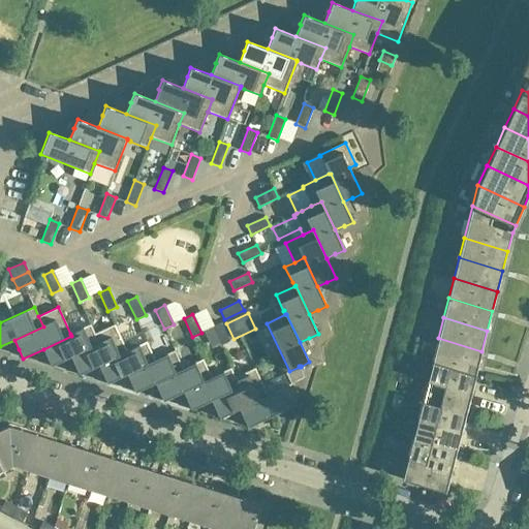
[(229,341),(221,322),(212,328),(220,346),(229,341)]
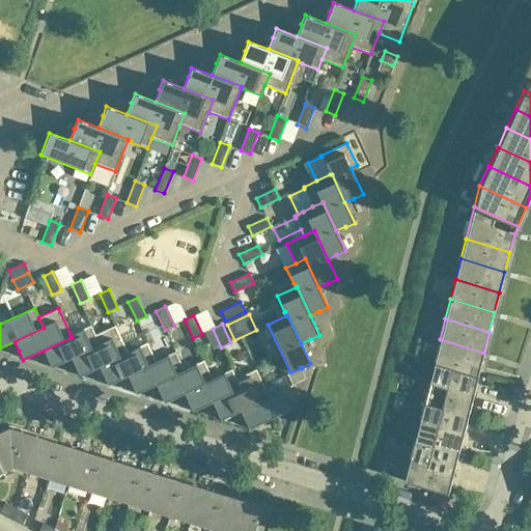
[(100,345),(95,335),(90,326),(75,333),(75,334),(71,335),(72,337),(44,351),(48,359),(47,359),(51,368),(72,359),(100,345)]
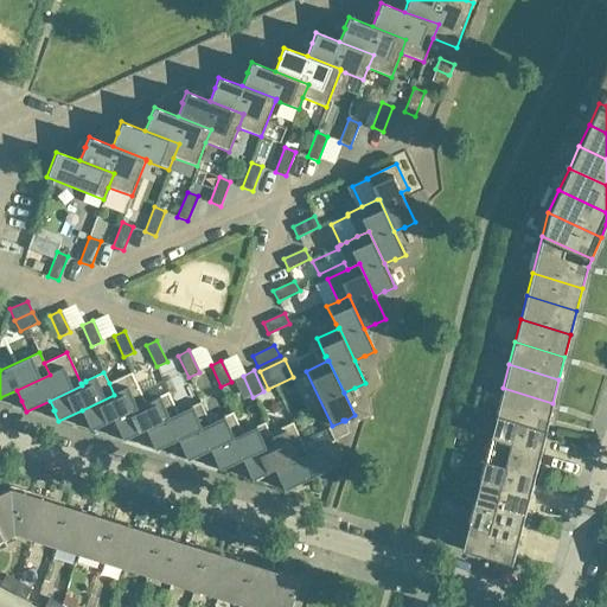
[(146,404),(146,403),(132,372),(109,383),(114,395),(82,410),(87,421),(85,421),(90,432),(114,420),(146,404)]
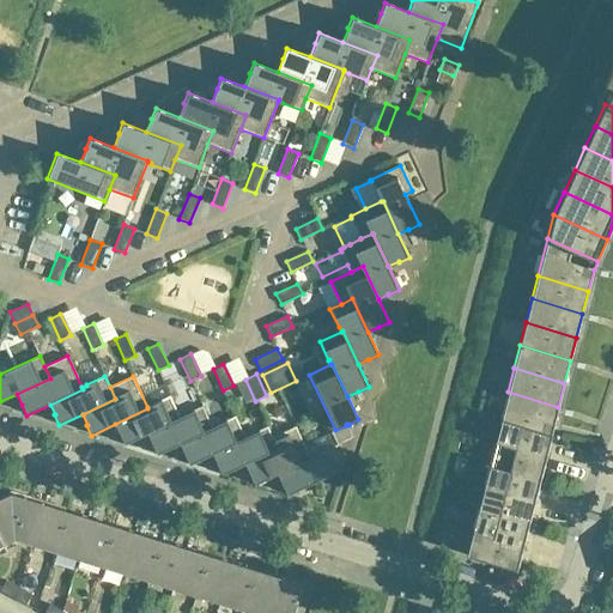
[(552,430),(558,407),(508,392),(502,414),(552,430)]
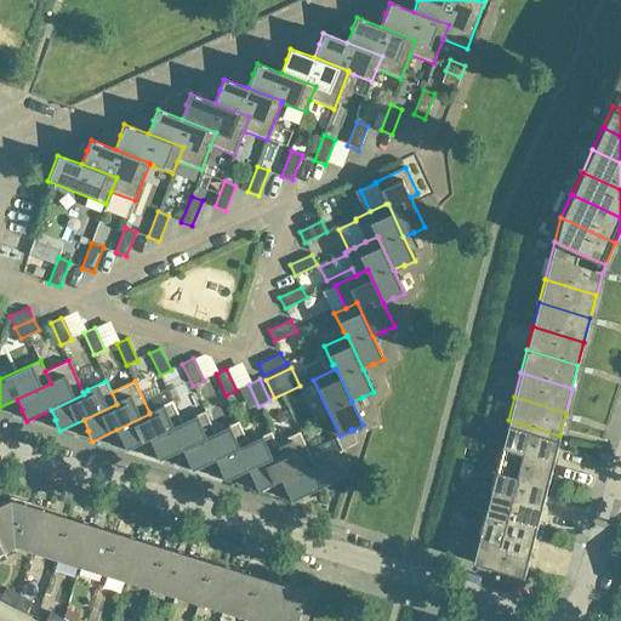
[(183,425),(182,423),(172,402),(153,410),(149,412),(149,414),(117,429),(121,440),(126,451),(149,440),(183,425)]
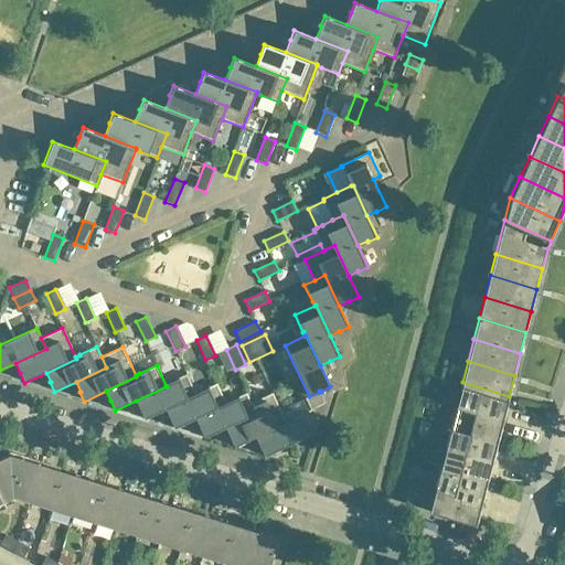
[(196,395),(195,394),(187,374),(169,383),(170,383),(166,385),(167,386),(136,401),(140,409),(140,411),(145,419),(166,409),(196,395)]
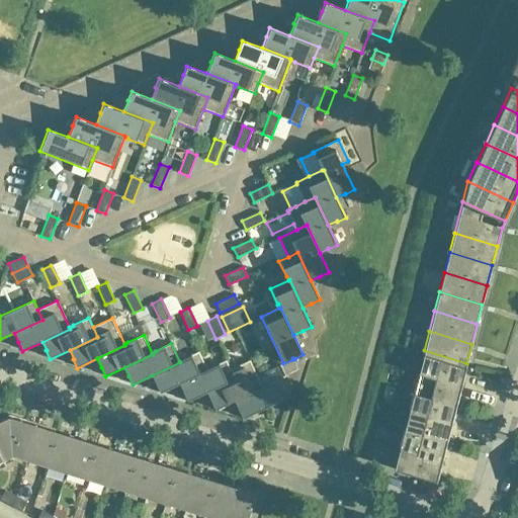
[(465,367),(466,363),(424,350),(419,370),(461,383),(464,371),(466,372),(467,368),(465,367)]
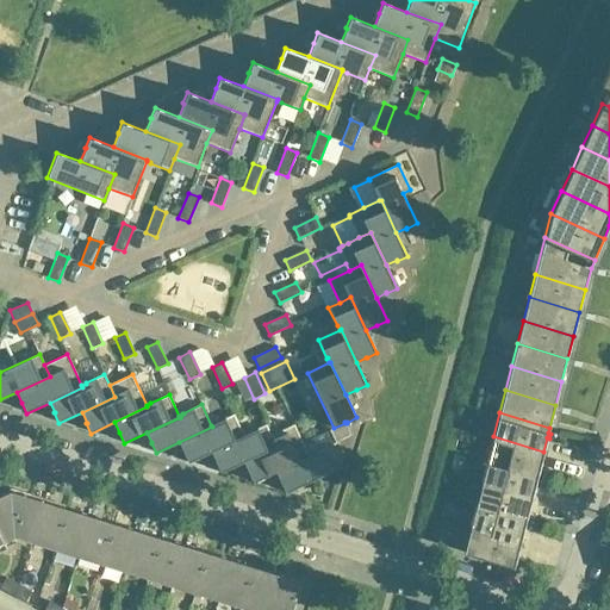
[(244,437),(243,436),(234,415),(216,423),(211,425),(212,427),(179,442),(184,453),(188,464),(211,453),(244,437)]
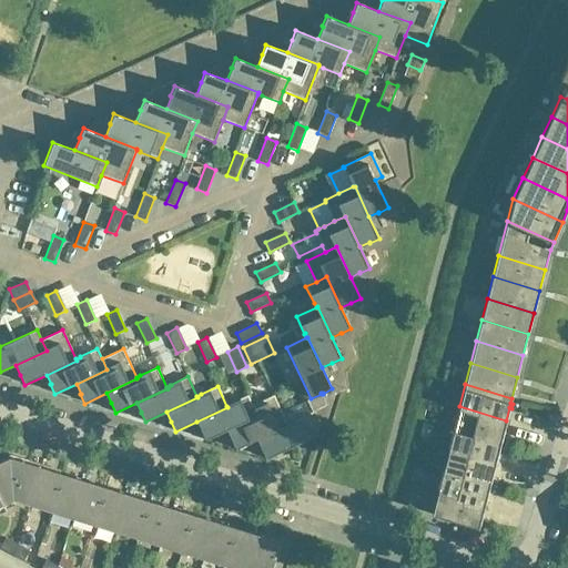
[(317,435),(315,428),(322,425),(315,412),(327,406),(322,394),(311,398),(306,401),(312,413),(291,422),(291,423),(287,425),(287,426),(257,440),(262,449),(261,450),(265,459),(317,435)]
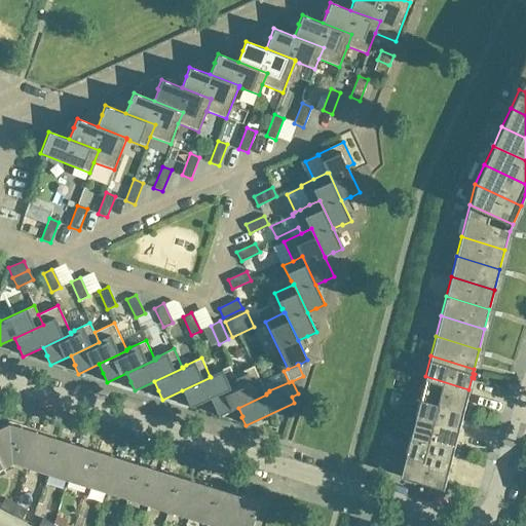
[(238,385),(233,376),(229,366),(214,374),(210,376),(211,377),(182,390),(187,399),(186,400),(190,408),(211,399),(238,385)]
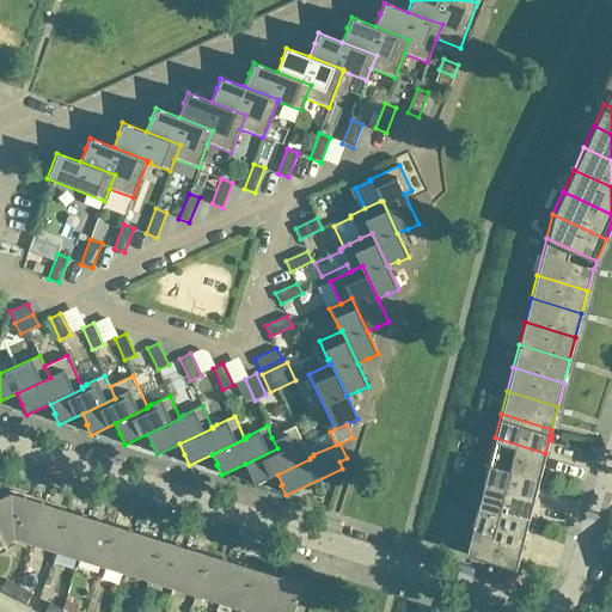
[(310,459),(310,458),(294,427),(271,438),(277,448),(245,464),(250,475),(249,475),(254,485),(277,475),(310,459)]
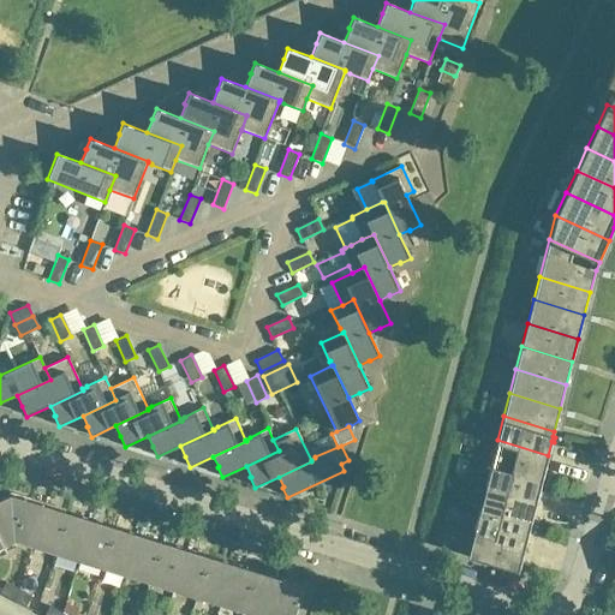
[(550,455),(548,455),(497,440),(491,463),(544,479),(544,478),(542,478),(545,464),(548,464),(550,455)]
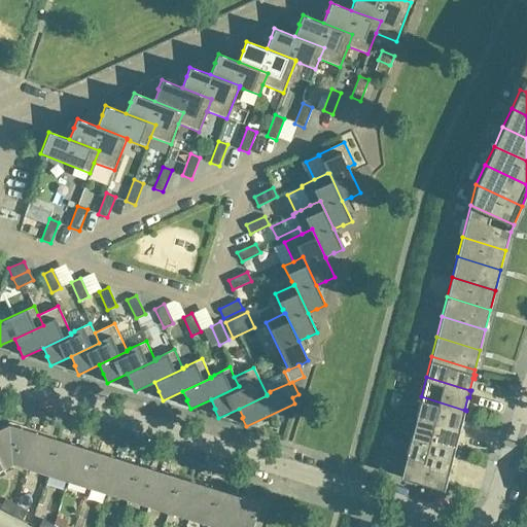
[(464,417),(466,411),(421,396),(416,417),(461,430),(461,429),(460,428),(463,416),(464,417)]
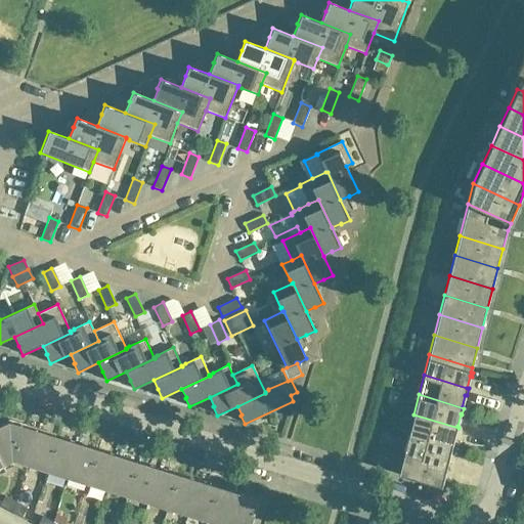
[(456,433),(459,428),(413,415),(408,434),(453,448),(453,445),(452,445),(455,433),(456,433)]
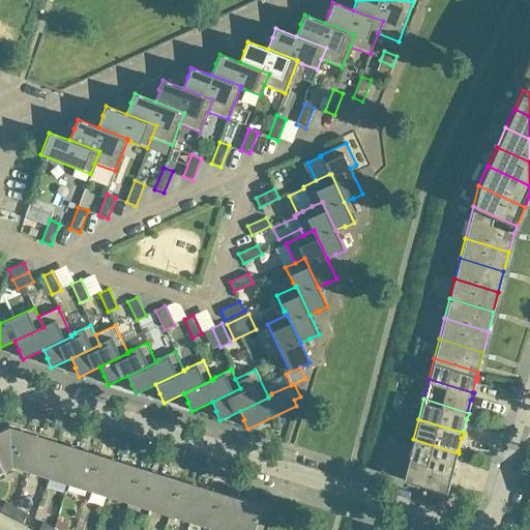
[(11,467),(27,471),(38,436),(9,427),(0,431),(0,465),(3,471),(11,467)]
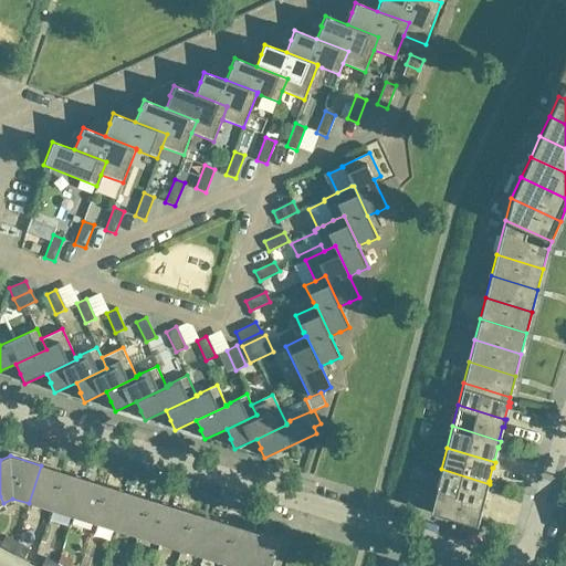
[(51,511),(63,472),(60,471),(41,465),(29,503),(51,511)]
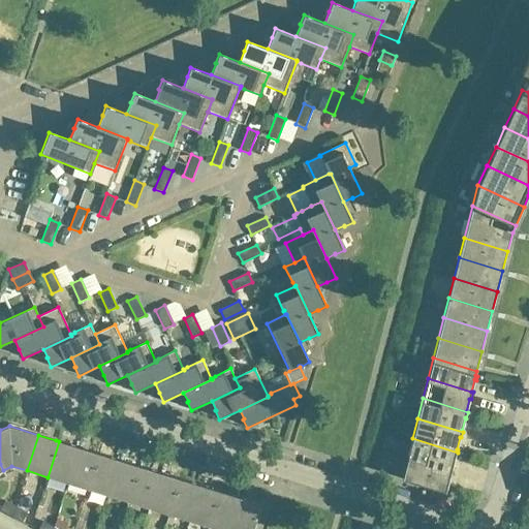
[(457,457),(458,453),(412,438),(407,459),(453,472),(454,469),(452,468),(455,457),(457,457)]
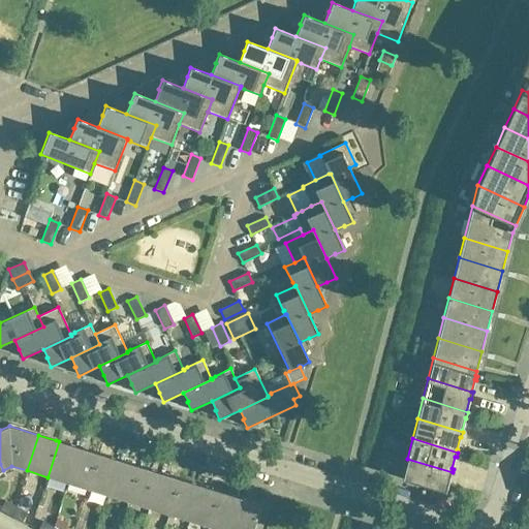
[(68,484),(80,447),(59,441),(48,477),(68,484)]
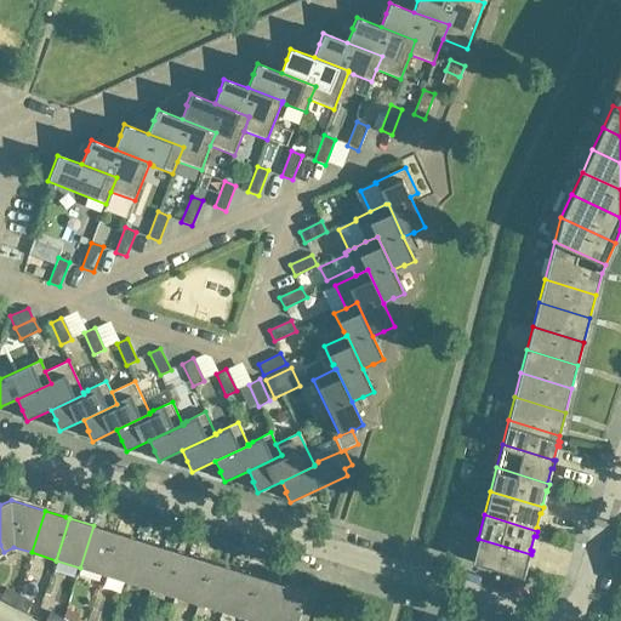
[(103,575),(117,533),(93,525),(80,568),(103,575)]
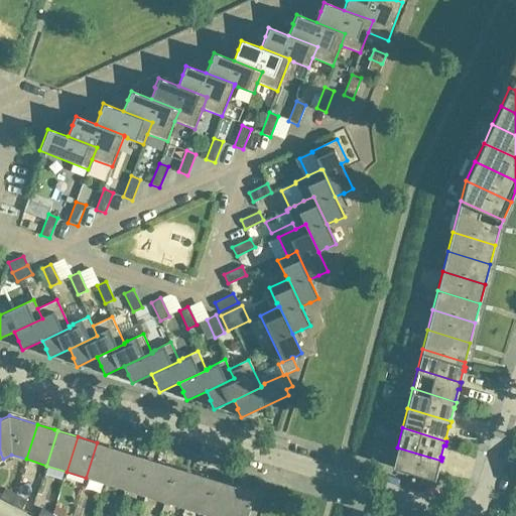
[(106,484),(117,448),(97,442),(86,478),(106,484)]
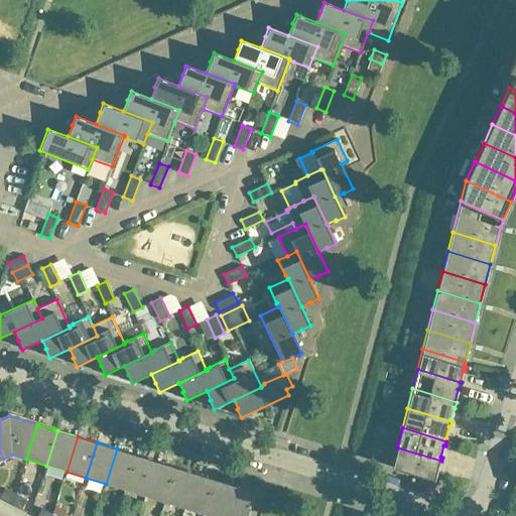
[(435,476),(438,464),(440,465),(441,461),(397,447),(392,468),(435,481),(437,476),(435,476)]
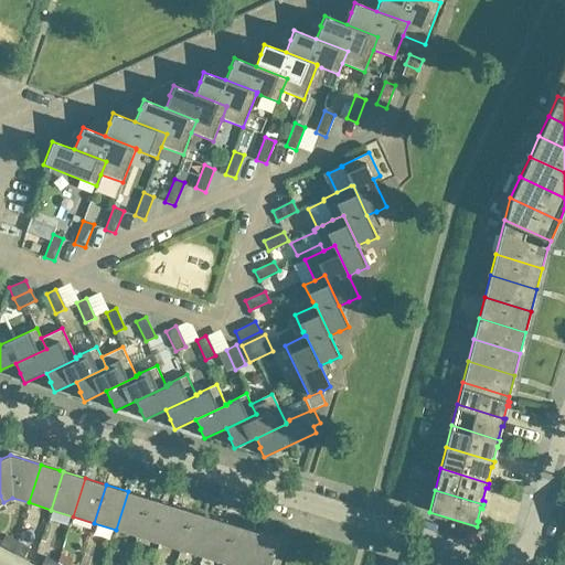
[(137,536),(149,498),(128,491),(116,530),(137,536)]
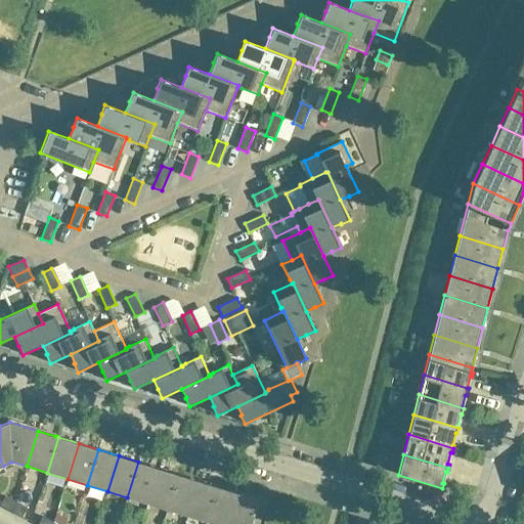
[(147,504),(159,469),(138,462),(127,497),(147,504)]
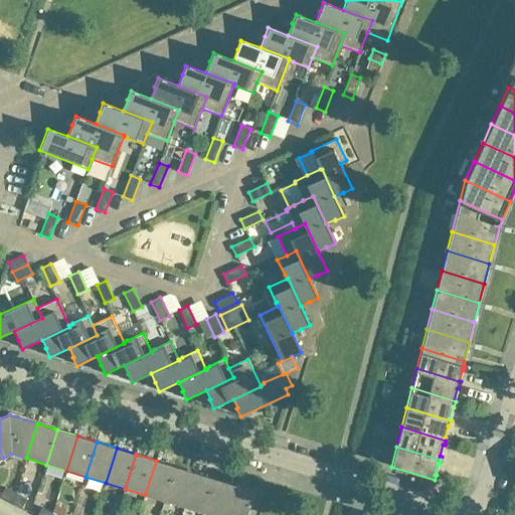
[(164,501),(175,467),(156,461),(145,495),(164,501)]
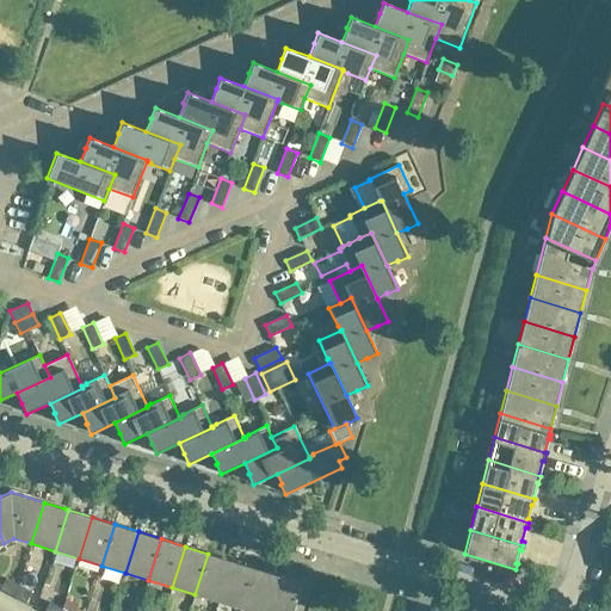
[(218,602),(232,561),(208,554),(195,594),(218,602)]
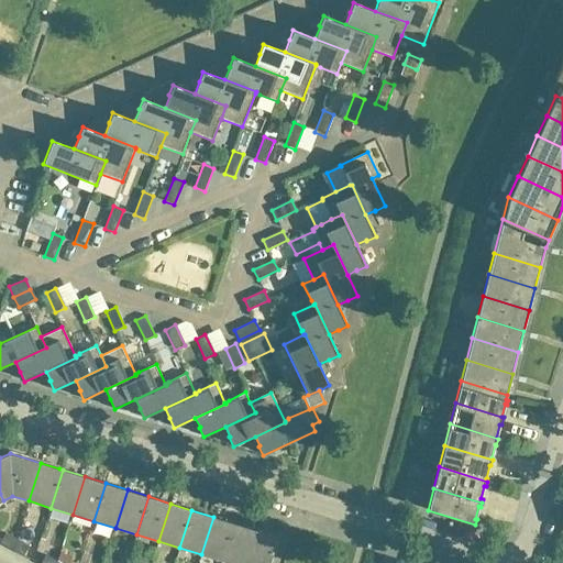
[(223,561),(234,523),(213,517),(201,554),(223,561)]
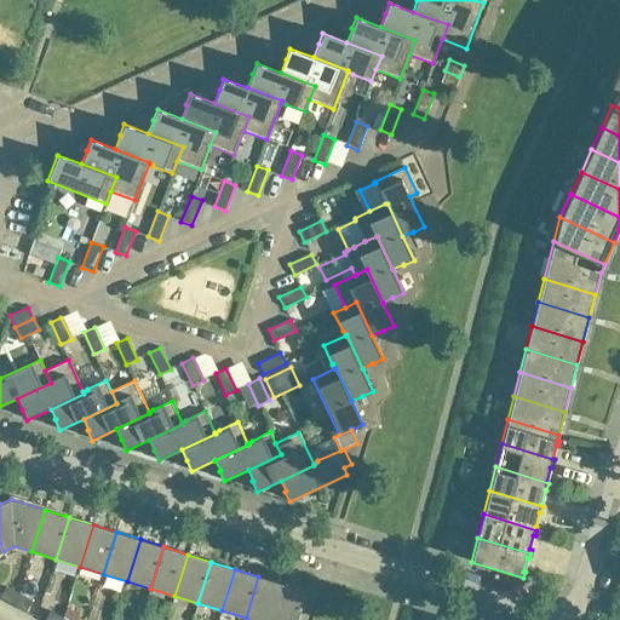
[(252,619),(270,619),(282,584),(258,577),(246,618),(252,619)]
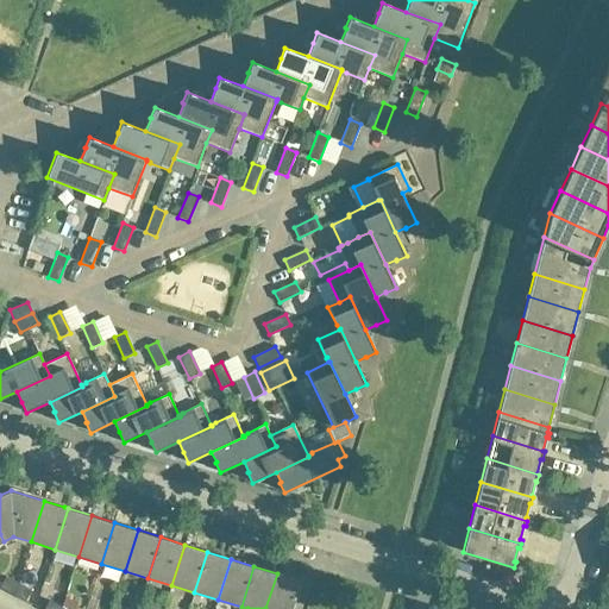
[(292,608),(301,581),(277,573),(265,608),(292,608)]
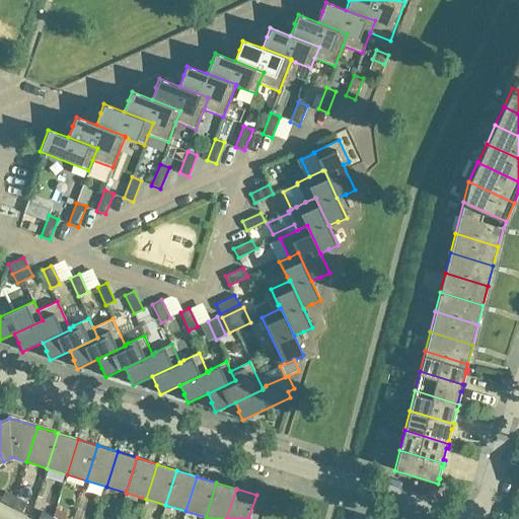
[(0,501),(10,507),(15,498),(5,492),(0,500),(0,501)]
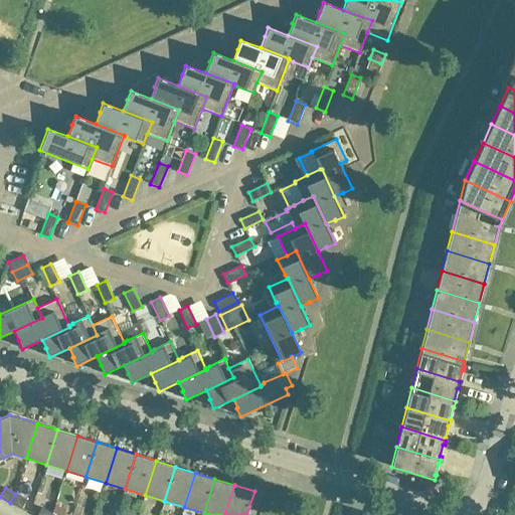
[(21,509),(26,500),(15,494),(10,503),(21,509)]
